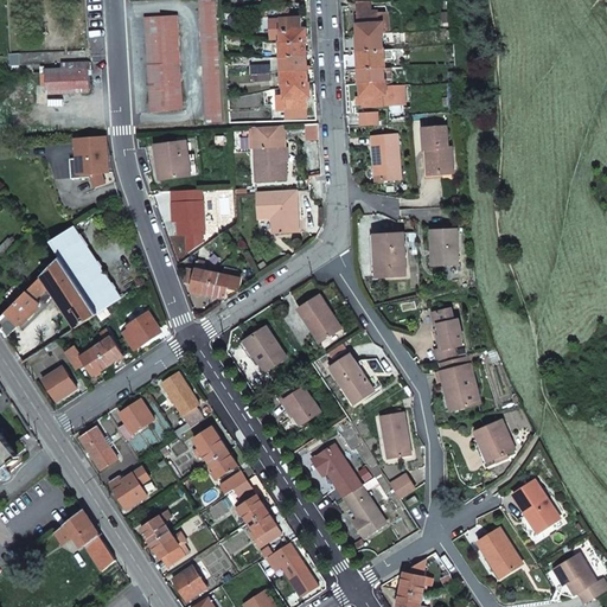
[(215,0),(199,0),(206,122),(223,122),(215,0)]
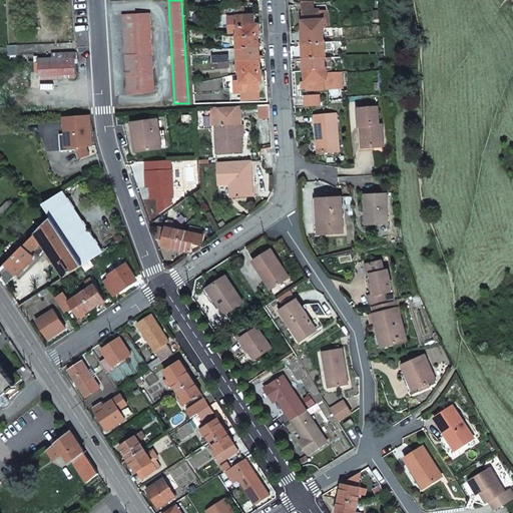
[(314,1),(302,2),(302,12),(315,11),(314,1)]
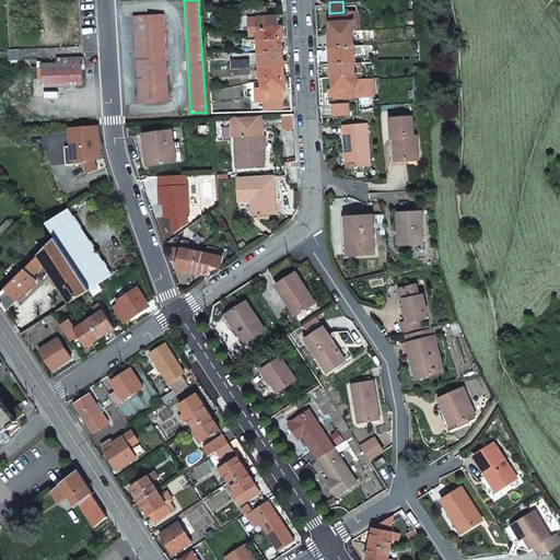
[(329,34),(331,66),(331,78),(334,78),(334,90),(335,96),(335,98),(354,98),(353,88),(358,88),(357,74),(356,74),(356,62),(357,62),(356,45),(354,45),(353,33),(354,33),(353,21),(350,21),(349,12),(343,12),(329,13),(330,34),(329,34)]
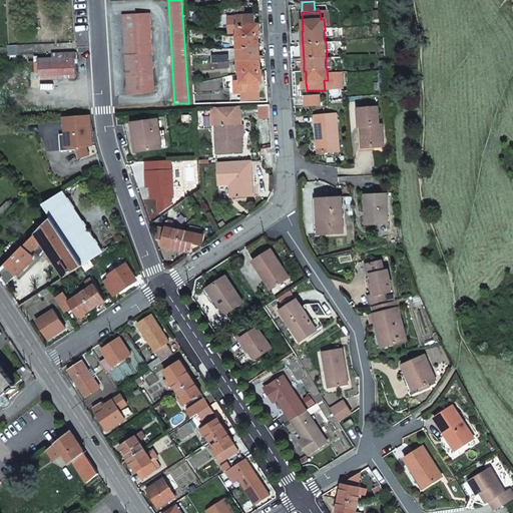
[(154,92),(149,13),(124,14),(129,94),(154,92)]
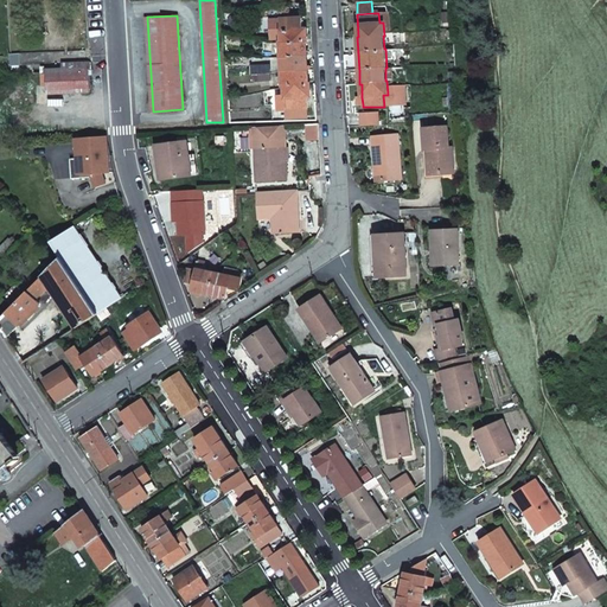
[(308,84),(307,43),(307,29),(304,29),(302,18),(301,18),(287,19),(280,19),(282,42),(280,43),(281,56),(283,87),(285,87),(285,94),(286,109),(307,108),(307,97),(311,97),(311,84),(308,84)]
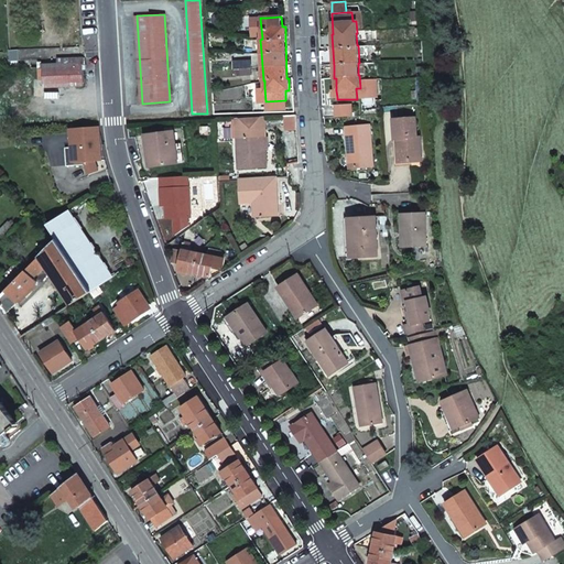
[(261,52),(260,40),(252,41),(252,53),(261,52)]
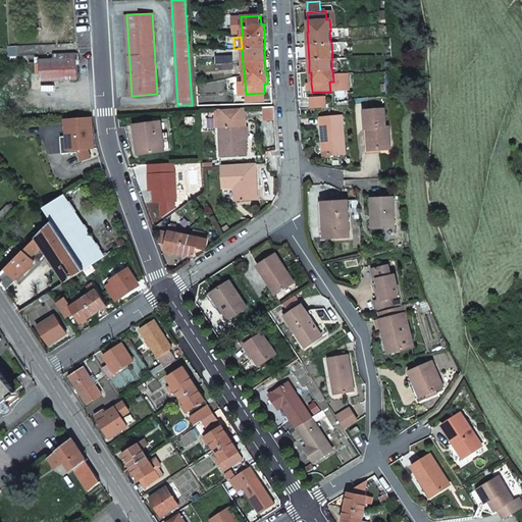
[(77,60),(77,53),(66,54),(66,58),(36,60),(36,63),(40,63),(41,81),(76,80),(75,60),(77,60)]
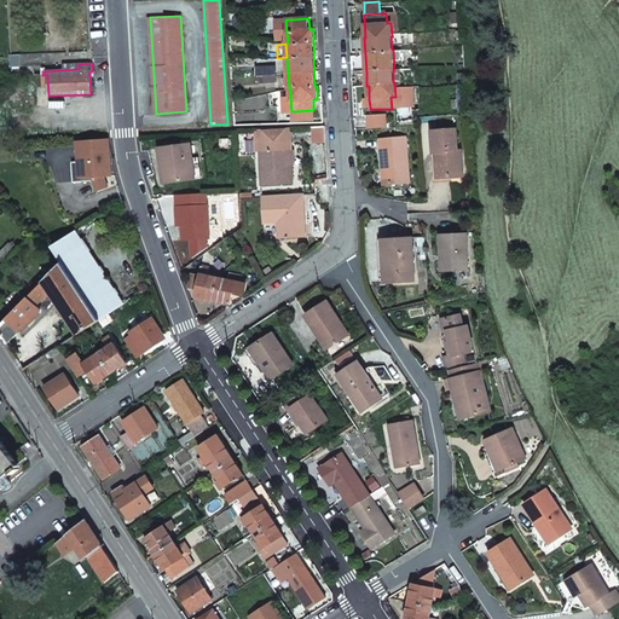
[(277,65),(255,67),(255,76),(258,76),(276,75),(277,75),(277,65)]
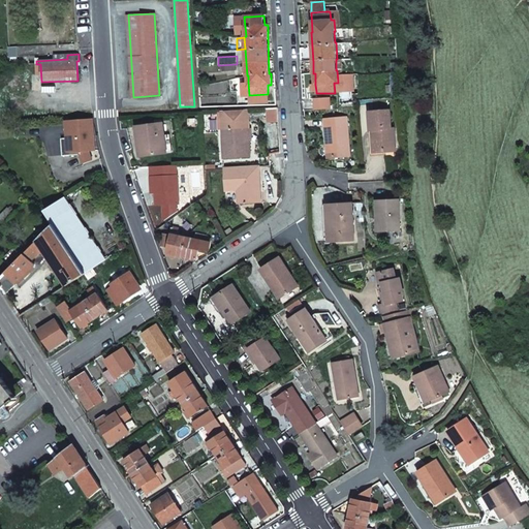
[(268,94),(249,95),(249,103),(255,103),(255,98),(257,97),(258,101),(268,101),(268,94)]
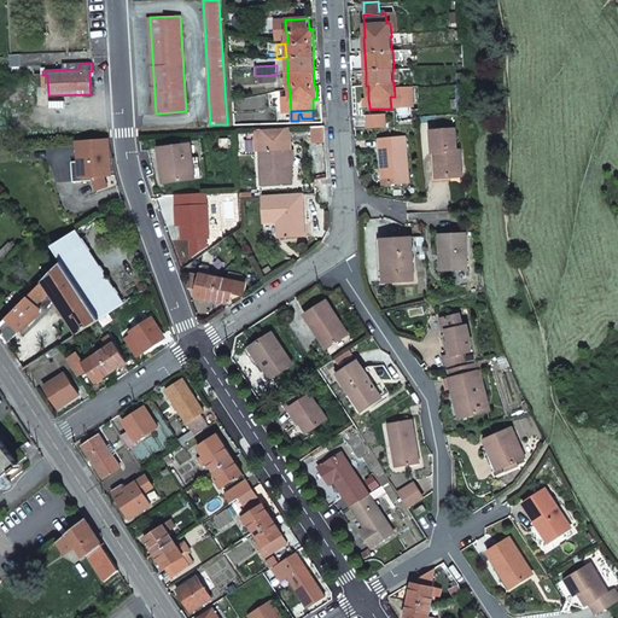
[(292,184),(291,164),(286,164),(285,150),(290,150),(289,128),(258,129),(262,185),(292,184)]
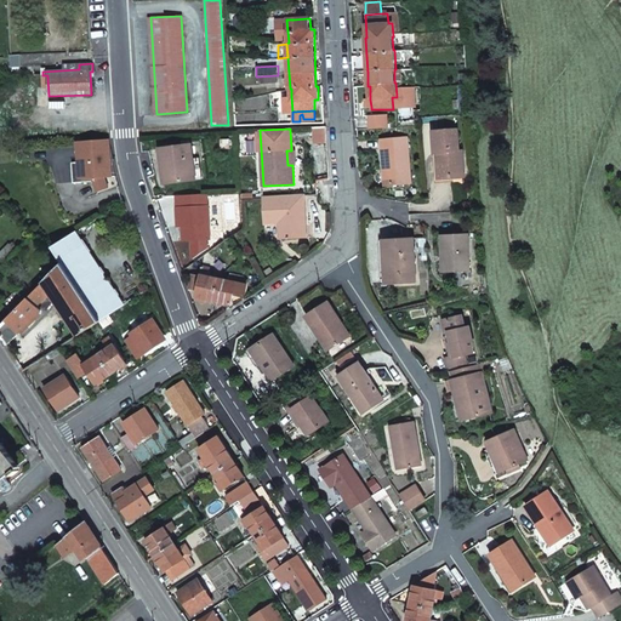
[(456,130),(432,131),(434,153),(437,153),(439,180),(453,178),(453,174),(463,172),(462,151),(459,151),(456,130)]
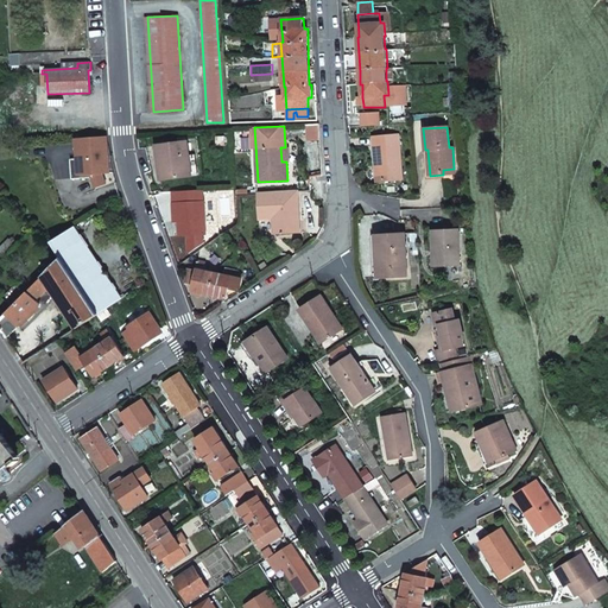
[(398,134),(373,137),(374,146),(375,146),(378,171),(377,171),(378,182),(401,179),(398,134)]
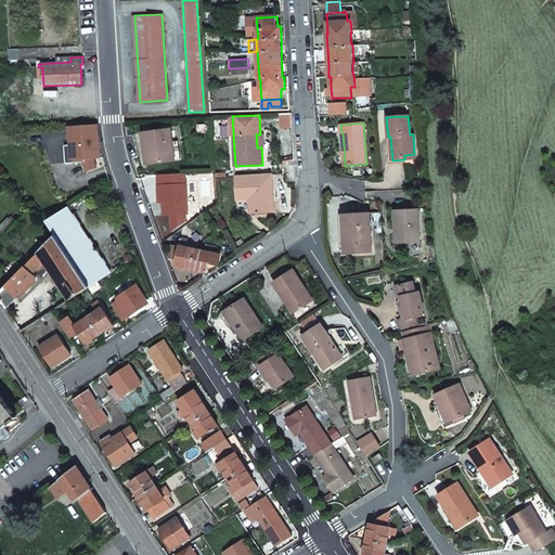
[(100,157),(98,125),(68,126),(71,145),(72,145),(73,159),(82,159),(88,171),(98,168),(95,162),(94,158),(100,157)]
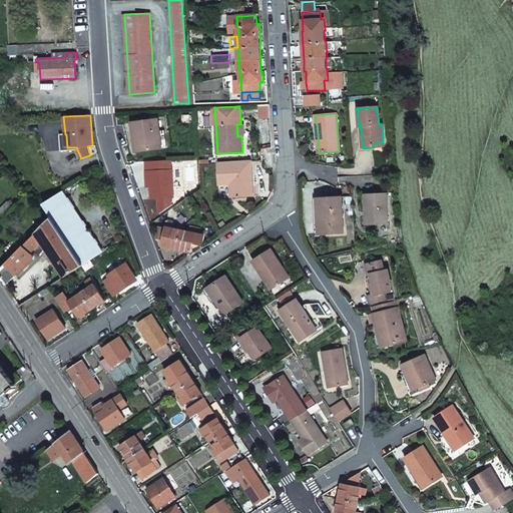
[(152,120),(131,122),(135,152),(156,149),(154,132),(152,120)]
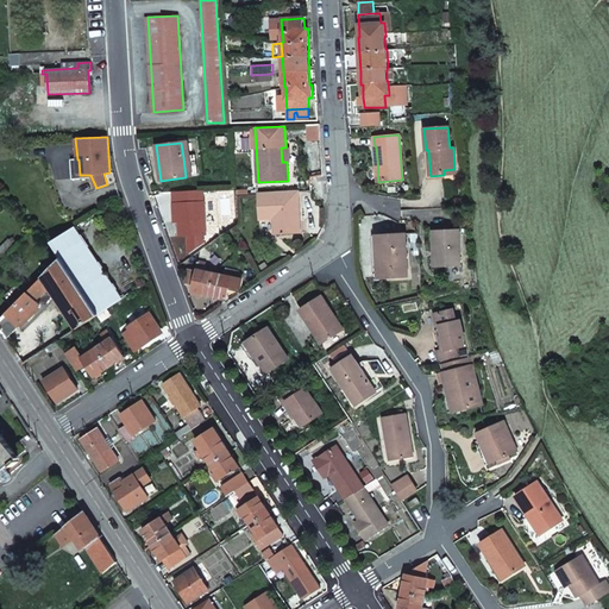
[(297,192),(258,194),(259,218),(274,217),(274,220),(259,220),(261,236),(300,233),(297,192)]
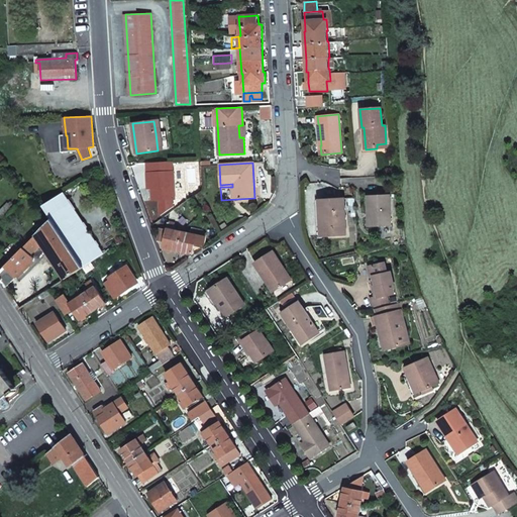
[(173,172),(146,173),(147,189),(151,189),(151,201),(174,199),(173,172)]
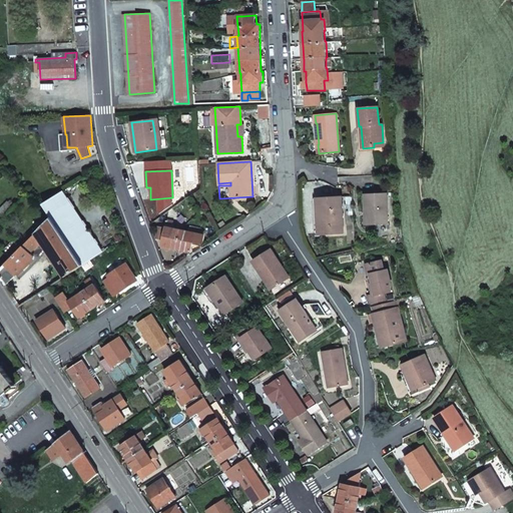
[(51,217),(36,233),(40,241),(64,277),(102,252),(62,191),(43,204),(51,217)]
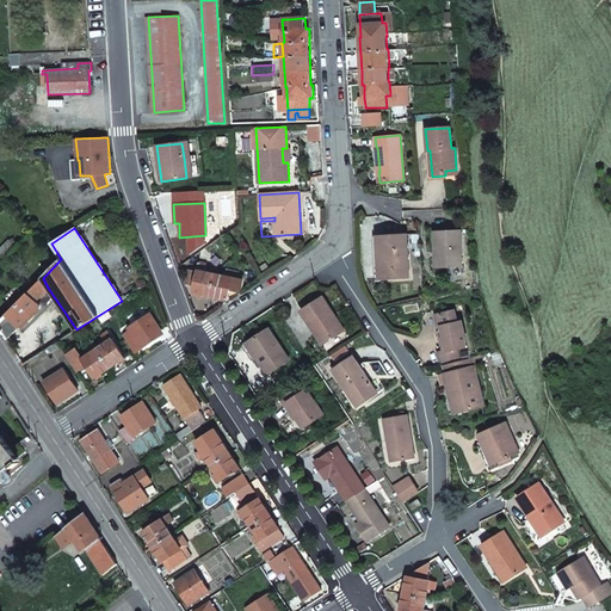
[(461,230),(434,232),(436,267),(462,266),(461,230)]
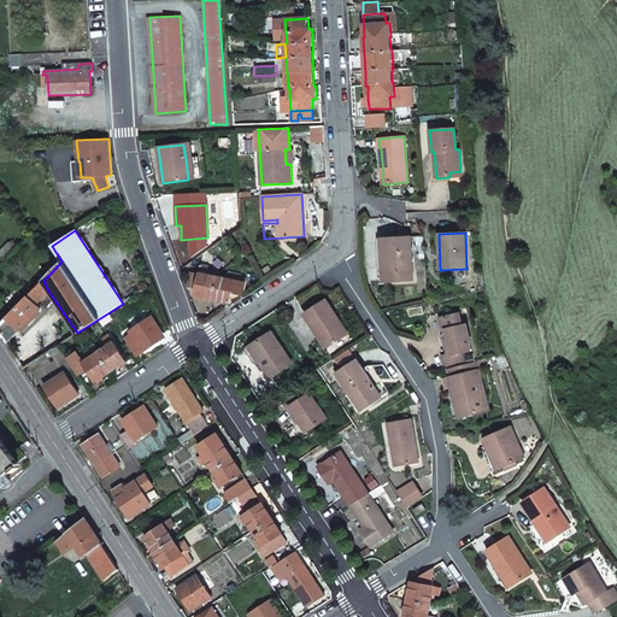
[(238,245),(231,234),(225,238),(233,248),(238,245)]
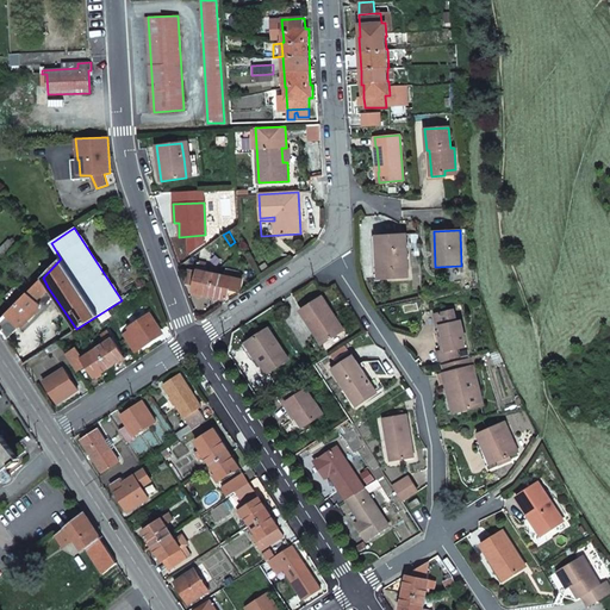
[(406,234),(377,236),(378,254),(381,254),(384,279),(409,278),(406,234)]
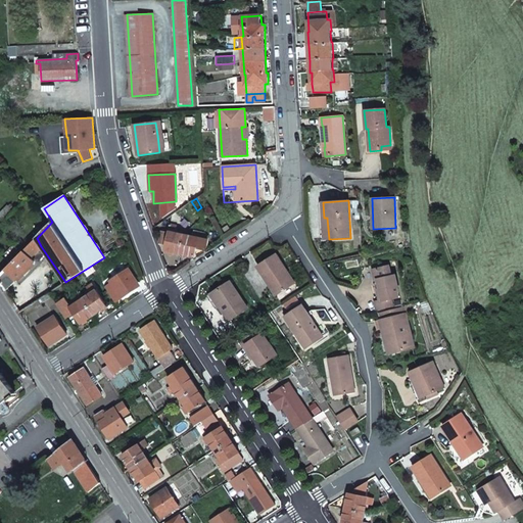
[(324,218),(321,218),(322,239),(329,239),(327,218),(324,218)]
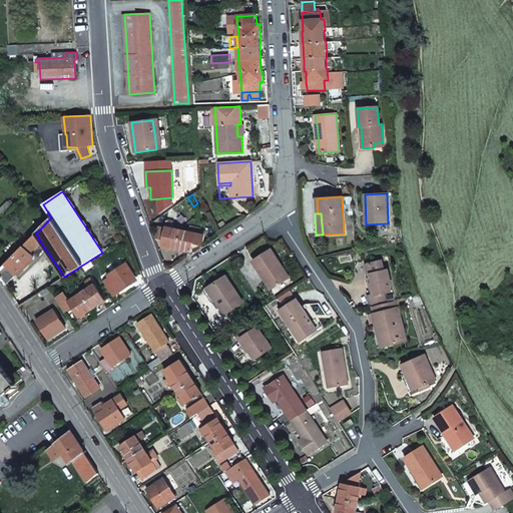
[(176,248),(180,230),(179,230),(171,228),(173,221),(167,220),(165,227),(158,225),(155,238),(163,239),(161,245),(176,248)]
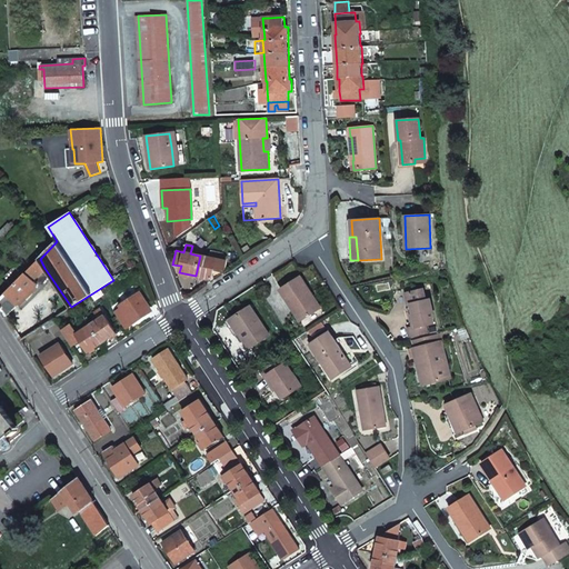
[(215,271),(217,257),(218,252),(211,251),(209,258),(200,256),(196,276),(209,279),(212,279),(215,271)]
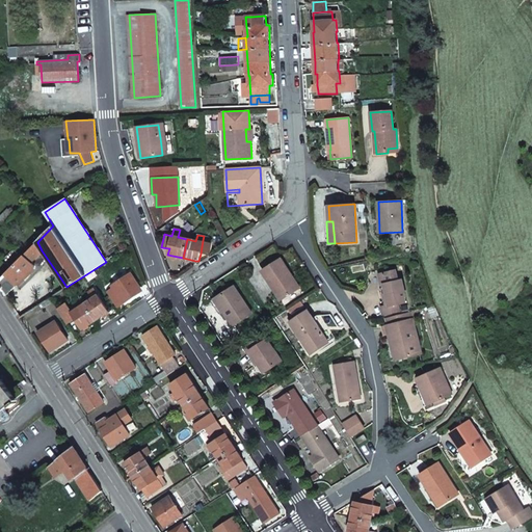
[(204,236),(203,240),(201,254),(209,255),(212,241),(204,236)]
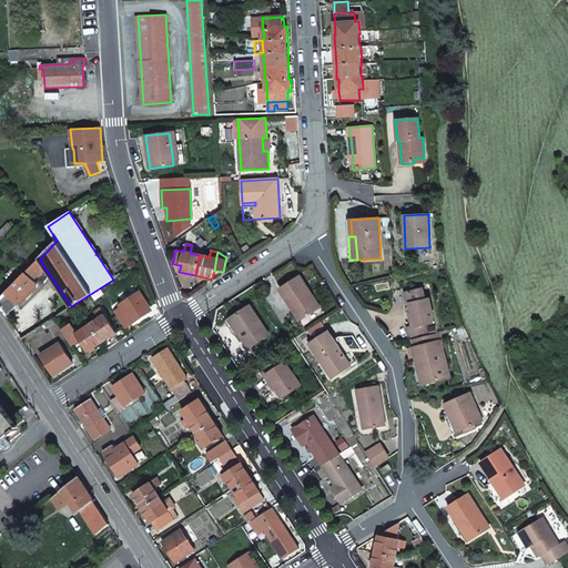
[(0,298),(0,306),(6,316),(19,305),(21,305),(39,287),(39,284),(34,280),(44,267),(40,259),(0,298)]
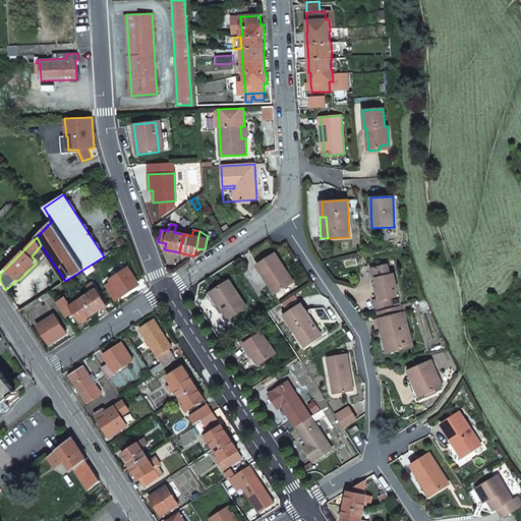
[(275,253),(256,266),(275,294),(290,284),(281,269),(284,267),(275,253)]
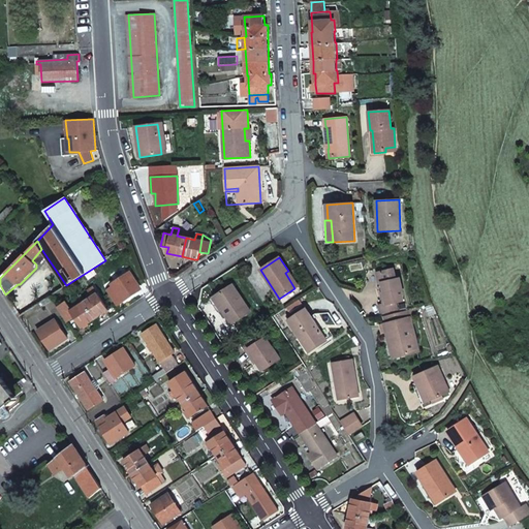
[(379,284),(381,283),(383,293),(386,304),(383,305),(379,306),(381,314),(397,310),(395,303),(402,301),(401,296),(403,294),(399,279),(395,279),(393,270),(376,273),(379,284)]
